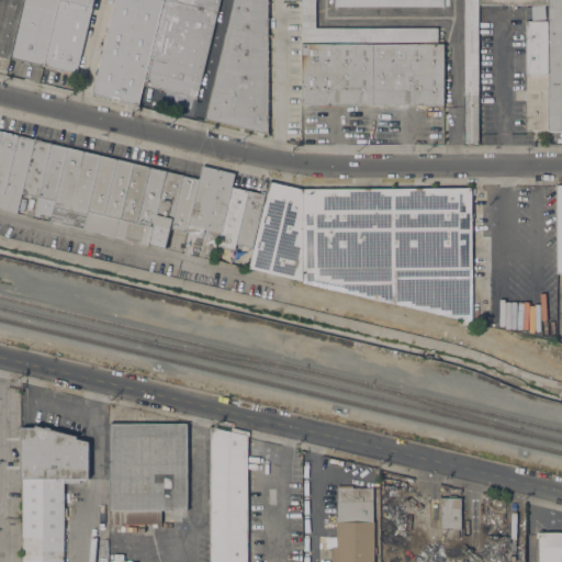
[(10,58),(10,59),(0,56),(0,0),(23,0),(11,58),(10,58)]
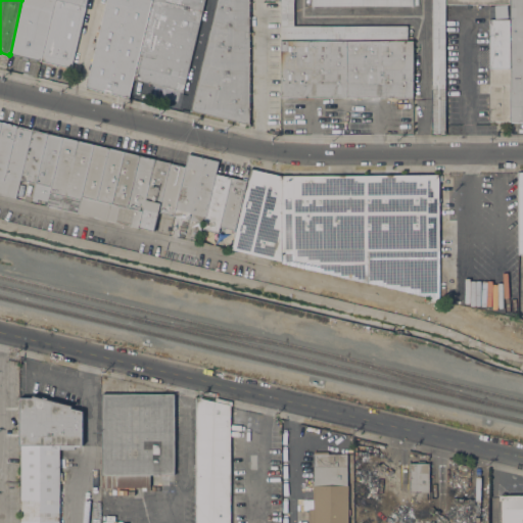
[(21,0),(54,0),(41,61),(10,54),(21,0)]
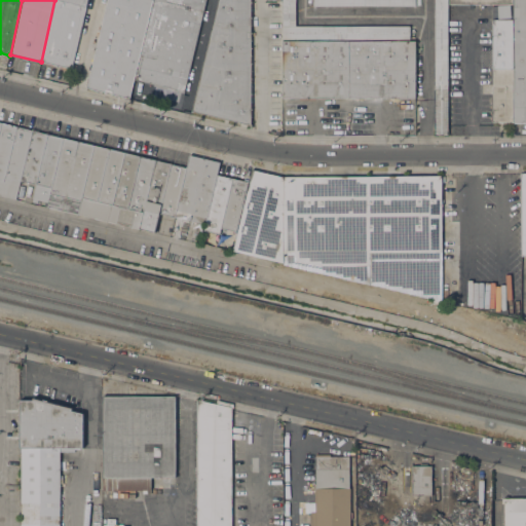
[(86,0),(71,69),(41,62),(54,0),(86,0)]
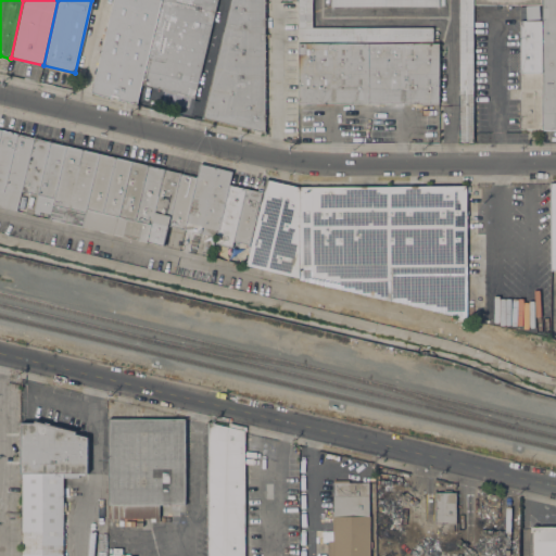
[(161,0),(137,104),(118,100),(117,101),(110,99),(110,98),(91,93),(113,0),(161,0)]
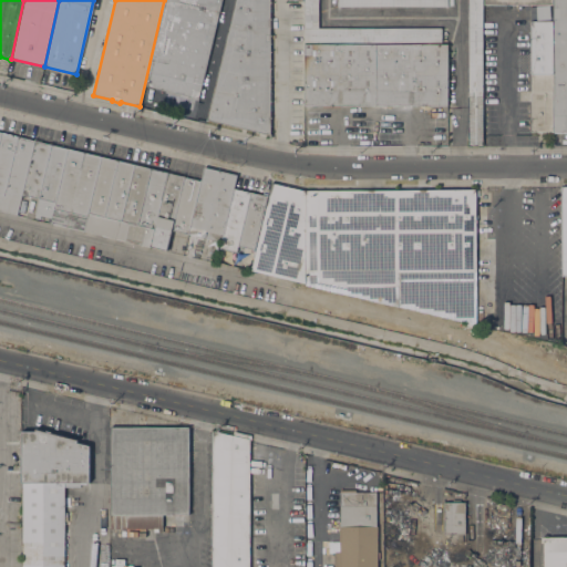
[(222,0),(198,101),(165,93),(166,91),(145,86),(165,0),(222,0)]
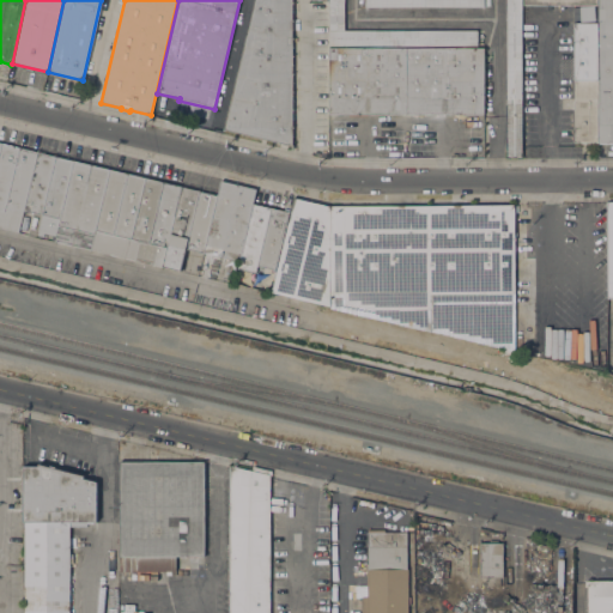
[(291,0),(292,146),(224,129),(254,0),(291,0)]
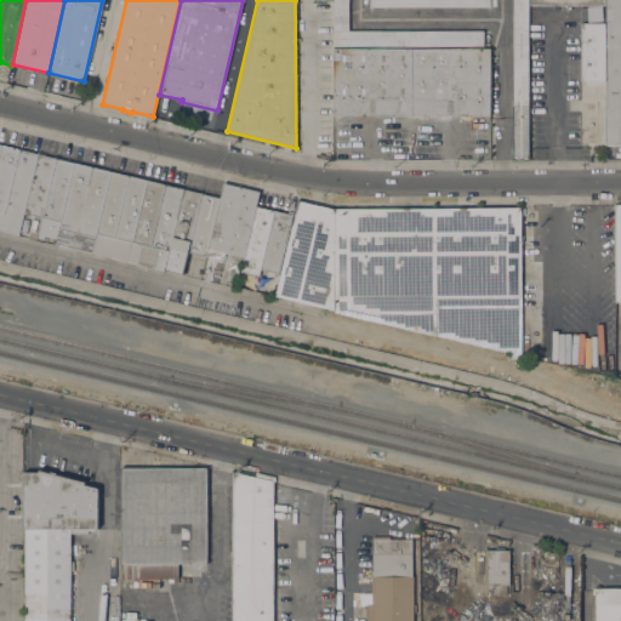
[(528,0),(528,160),(513,160),(513,0),(348,0),(348,30),(484,32),(484,46),(332,46),(332,0),(528,0)]
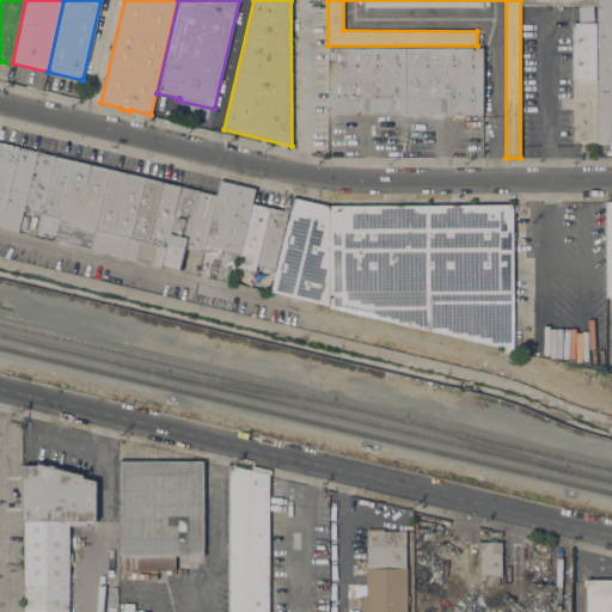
[(573,142),(573,109),(569,109),(569,102),(573,102),(573,23),(580,23),(580,7),(595,7),(595,23),(597,23),(597,5),(597,0),(611,0),(611,144),(597,144),(597,142),(573,142)]
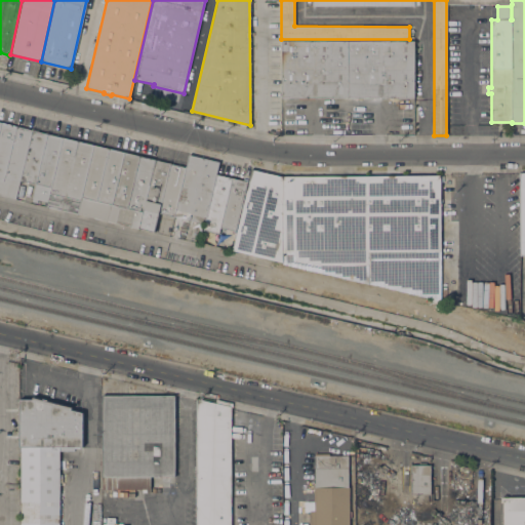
[(413,97),(315,97),(315,99),(298,99),(298,97),(282,97),(282,41),(413,40),(413,97)]
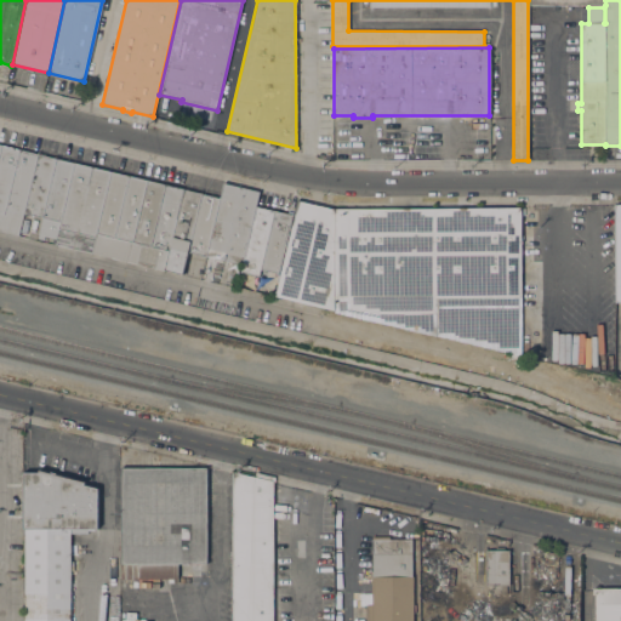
[(23,218),(29,220),(26,235),(20,234),(18,235),(0,231),(0,154),(3,144),(39,154),(24,212),(23,218)]
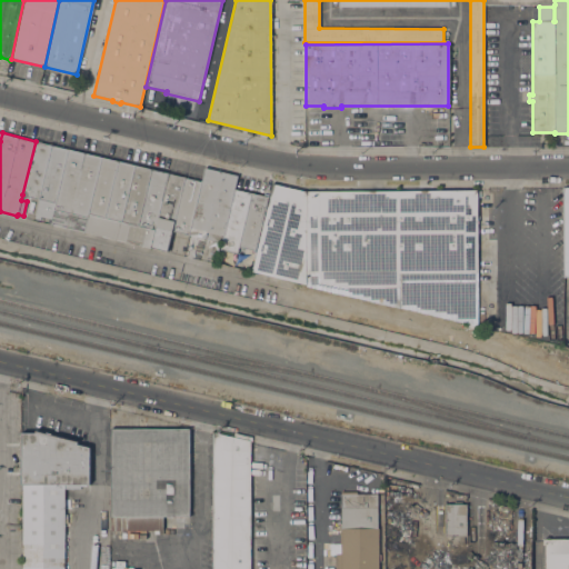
[(39,199),(22,195),(36,141),(52,145),(39,199)]
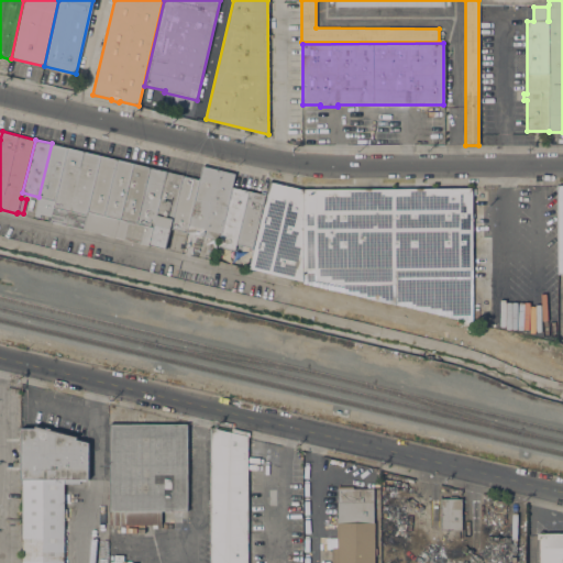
[(55,200),(39,197),(52,143),(68,147),(55,200)]
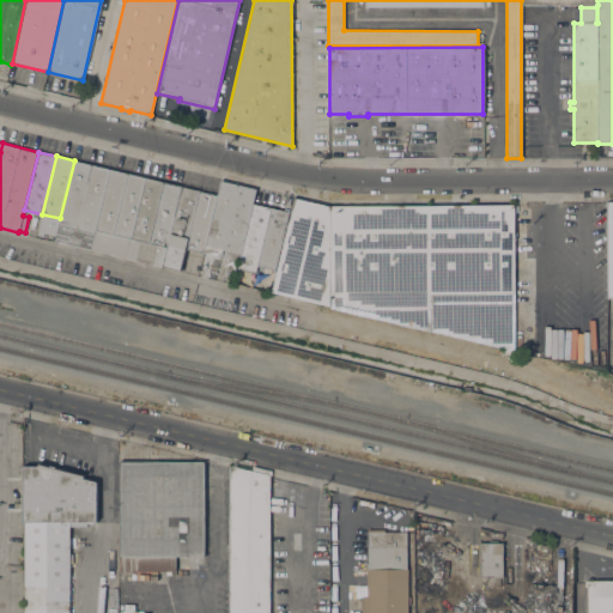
[(91,250),(55,242),(60,218),(74,161),(109,169),(91,250)]
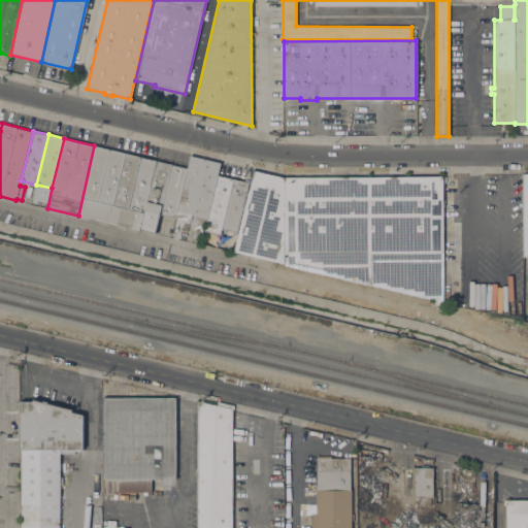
[(156,161),(140,230),(139,230),(78,216),(94,145),(156,161)]
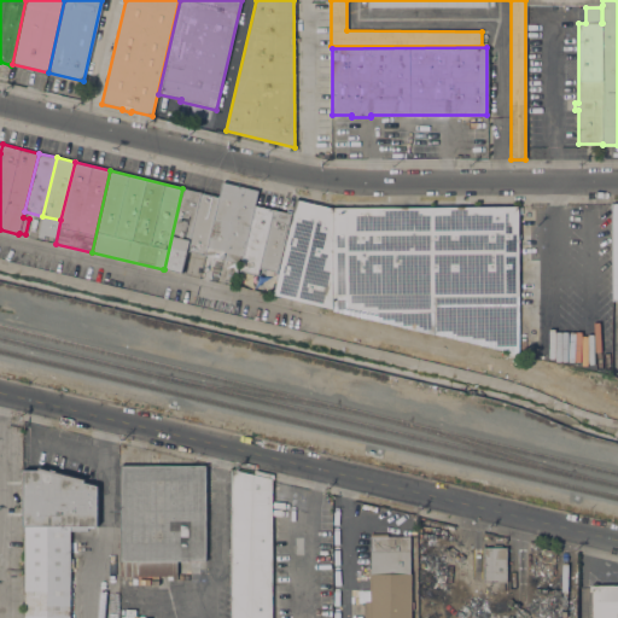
[(278,273),(260,268),(257,274),(240,270),(242,263),(205,255),(219,197),(222,182),(258,191),(255,205),(292,214),(278,273)]
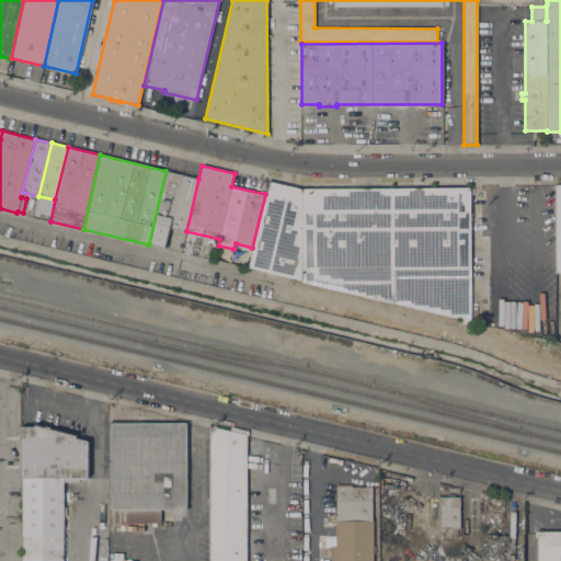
[(170,227),(169,227),(164,248),(149,244),(165,171),(182,175),(170,227)]
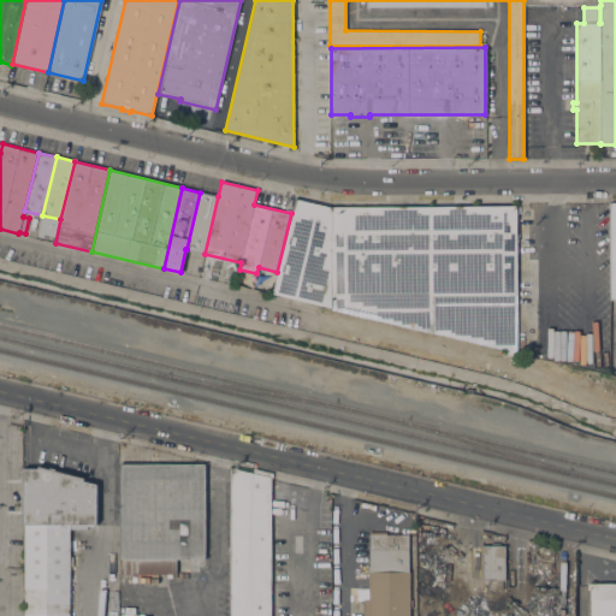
[(218,196),(205,254),(187,249),(200,193),(218,196)]
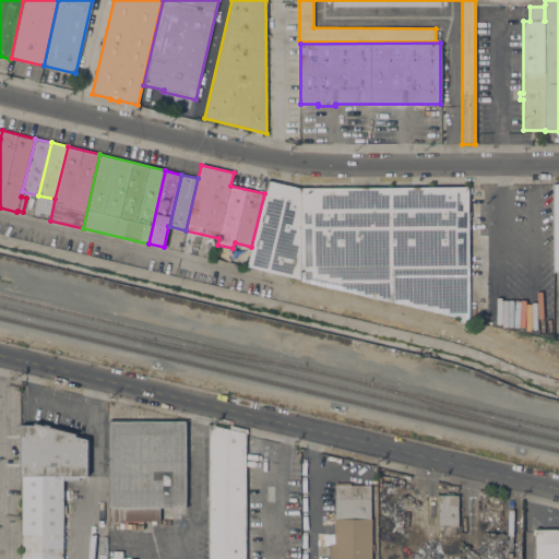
[(264,193),(268,180),(301,188),(468,187),(470,268),(392,269),(392,282),(340,283),(313,277),(313,269),(301,269),(300,280),(247,266),(251,247),(264,193)]
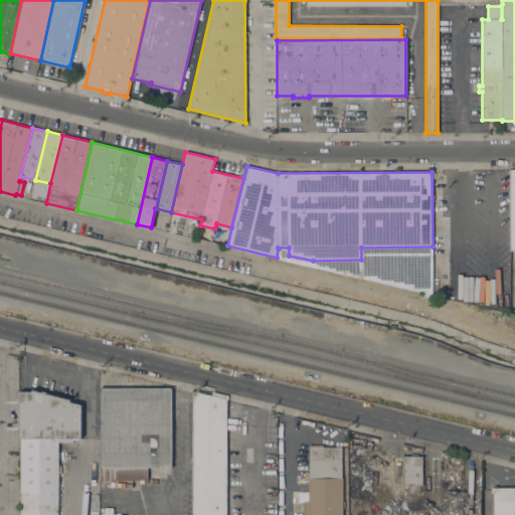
[(39,197),(41,184),(47,185),(46,197),(39,197)]
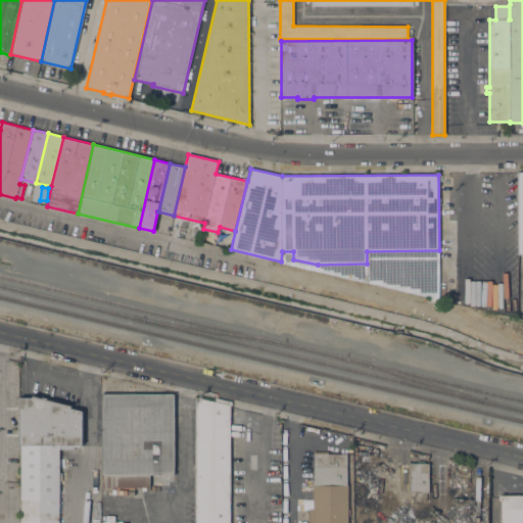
[(32,200),(34,188),(41,189),(39,202),(32,200)]
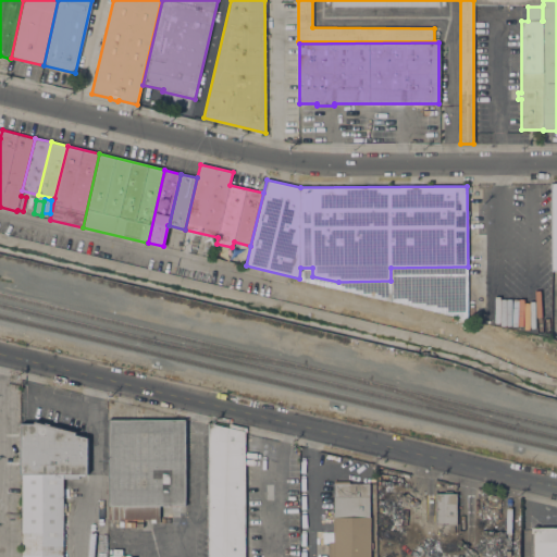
[(185,420),(185,505),(160,505),(160,519),(109,519),(109,420),(185,420)]
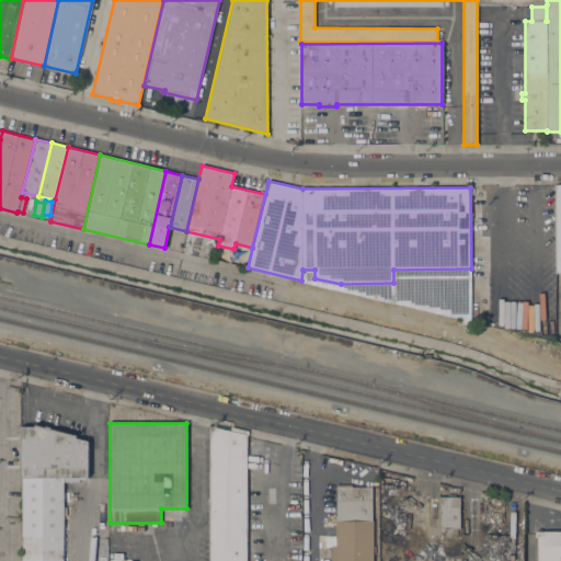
[(22,560),(22,478),(20,478),(21,426),(34,426),(34,424),(77,435),(76,438),(88,442),(88,478),(79,478),(79,482),(64,481),(64,560),(22,560)]
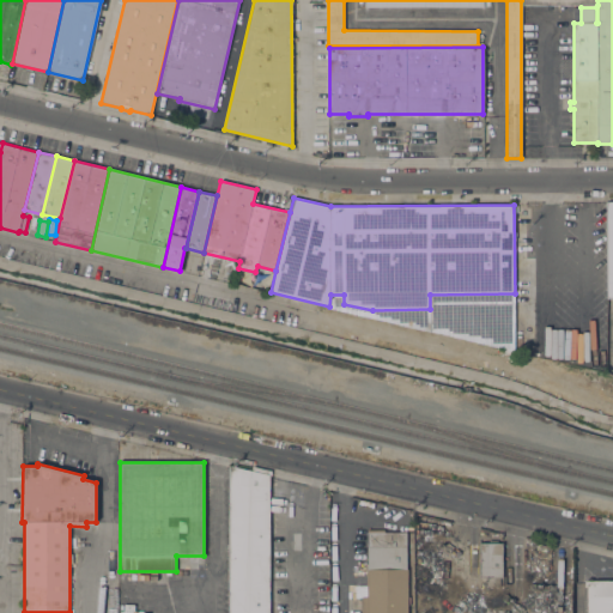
[(272,473),(272,475),(269,475),(269,612),(230,612),(230,466),(252,471),(252,468),(268,472),(272,473)]
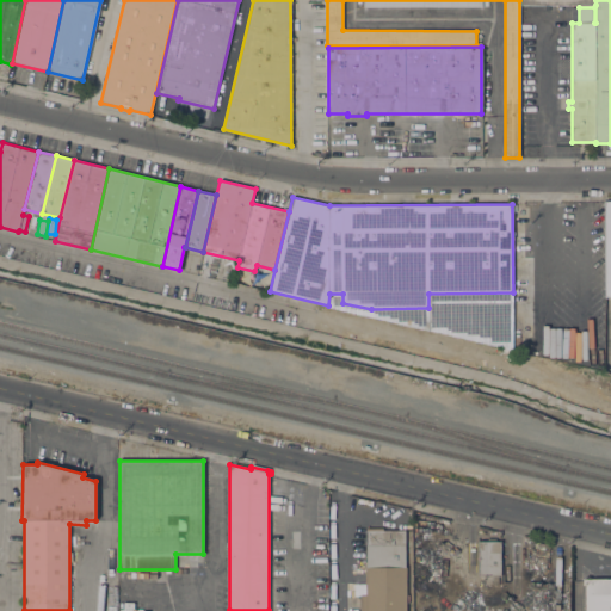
[(360,610),(360,594),(365,594),(365,567),(366,567),(366,528),(383,528),(383,531),(405,531),(405,567),(407,567),(407,610),(360,610)]
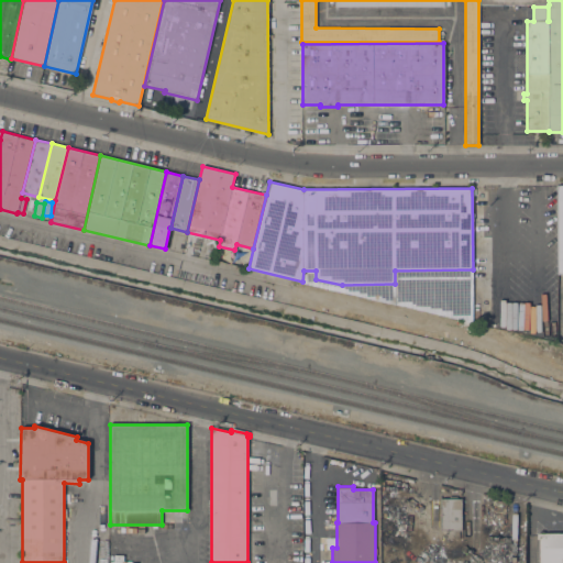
[(441,499),(462,499),(461,530),(460,530),(460,539),(448,539),(448,530),(441,530),(441,499)]
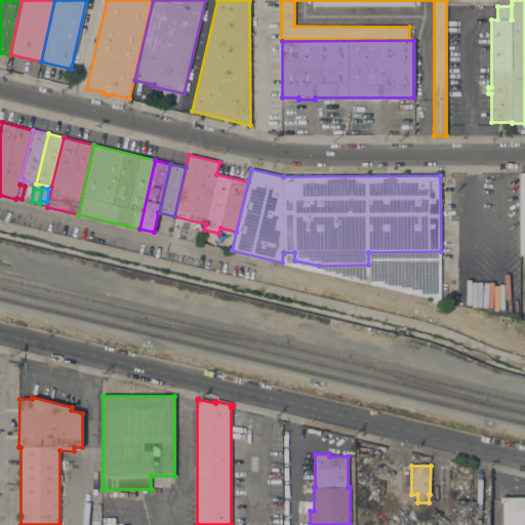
[(524,524),(502,524),(502,502),(501,502),(501,497),(524,497),(524,524)]
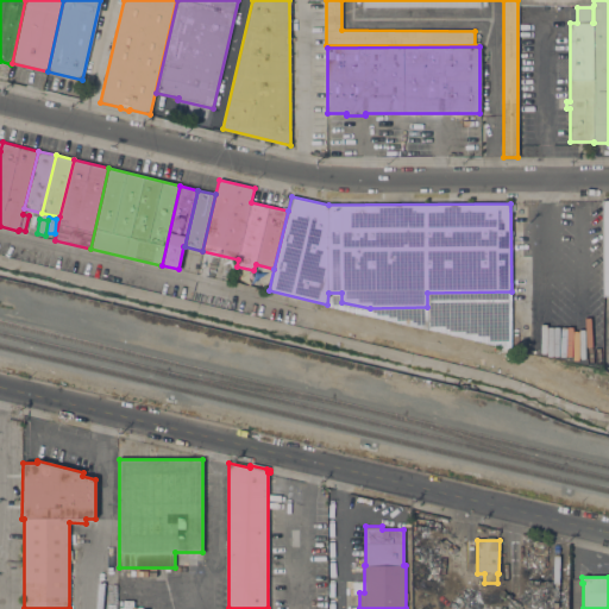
[(439,588),(440,602),(425,603),(424,589),(439,588)]
